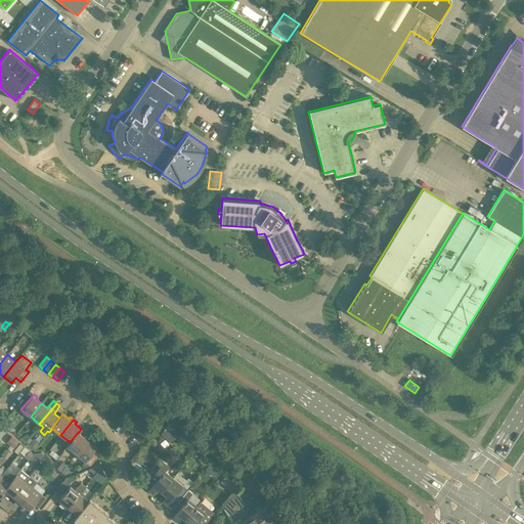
[(177,434),(167,426),(161,434),(171,441),(177,434)]
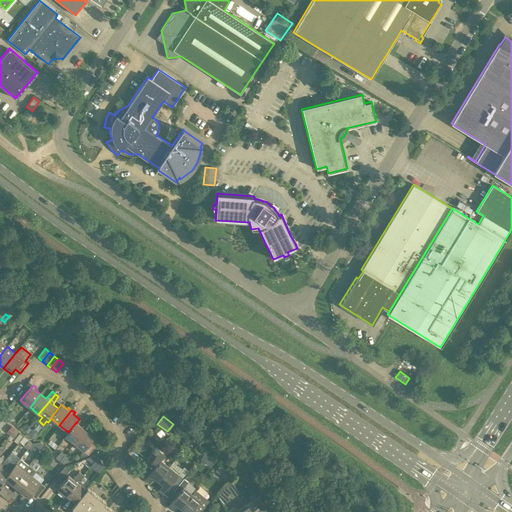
[(68,432),(65,436),(74,443),(86,428),(83,425),(81,427),(76,423),(76,422),(68,432)]
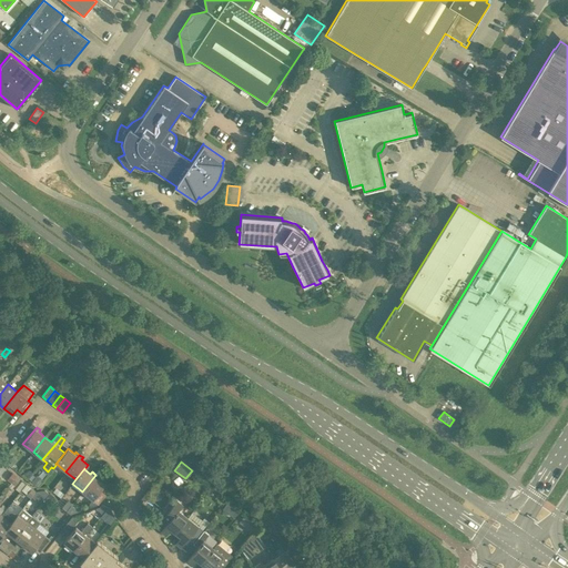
[(37,487),(42,480),(37,475),(31,483),(37,487)]
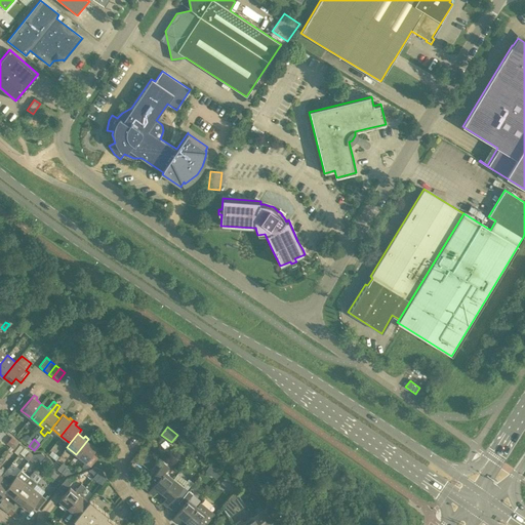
[(88,439),(76,454),(84,461),(82,465),(84,469),(90,466),(97,456),(92,453),(96,448),(90,443),(92,441),(88,439)]
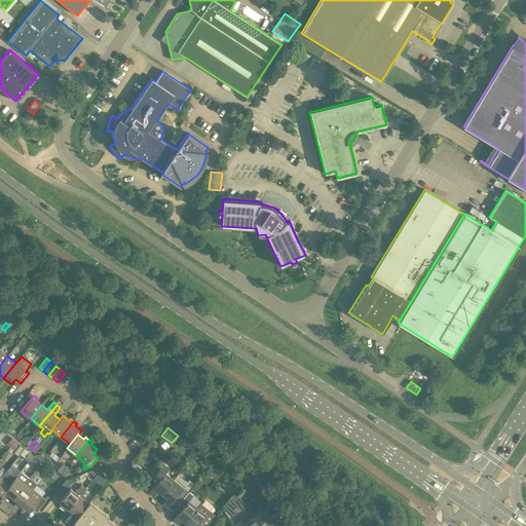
[(19,444),(14,441),(9,447),(13,449),(19,444)]
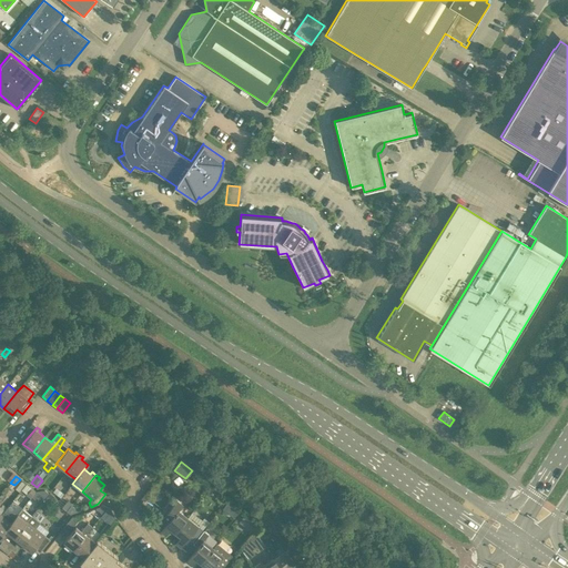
[(30,498),(36,492),(31,488),(27,495),(30,498)]
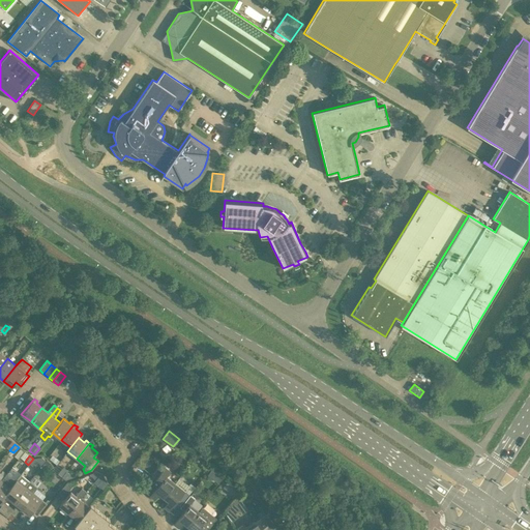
[(37,469),(45,460),(41,458),(33,459),(29,463),(37,469)]
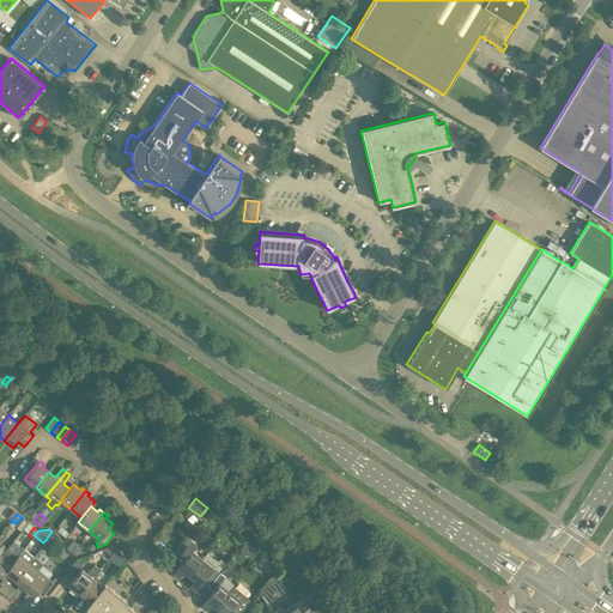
[(52,544),(58,535),(53,532),(47,539),(52,544)]
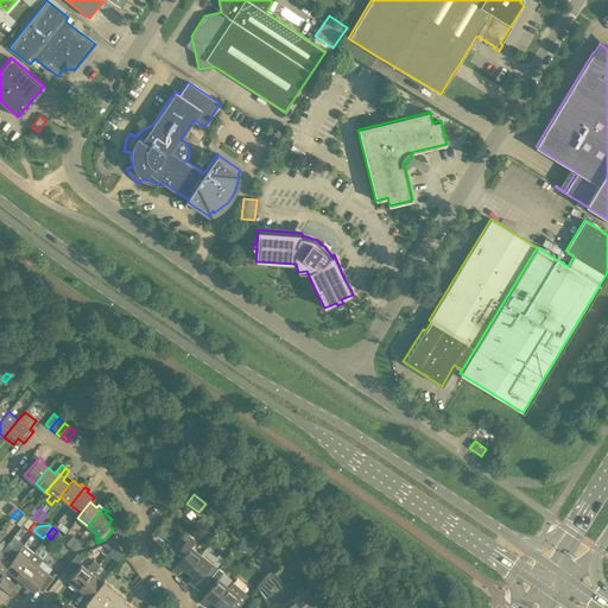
[(77,538),(73,534),(67,543),(71,546),(77,538)]
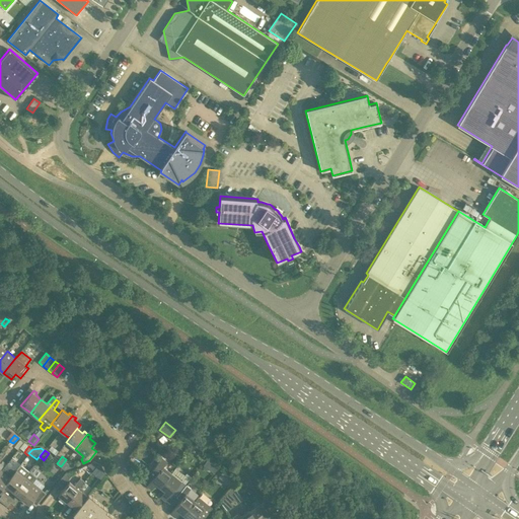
[(160,488),(171,473),(163,466),(167,462),(161,457),(141,480),(147,486),(146,486),(151,490),(155,484),(160,488)]
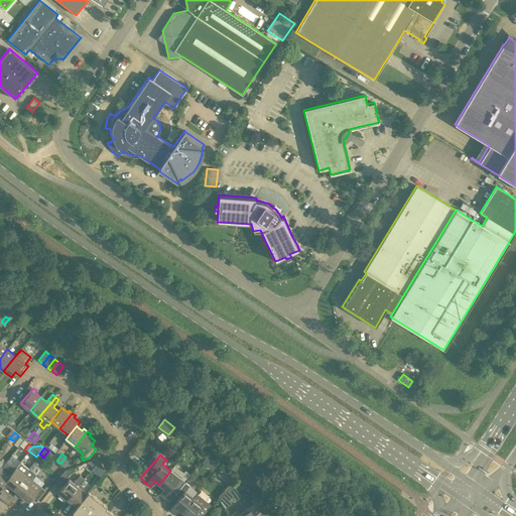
[(202,462),(213,471),(217,465),(207,457),(202,462)]
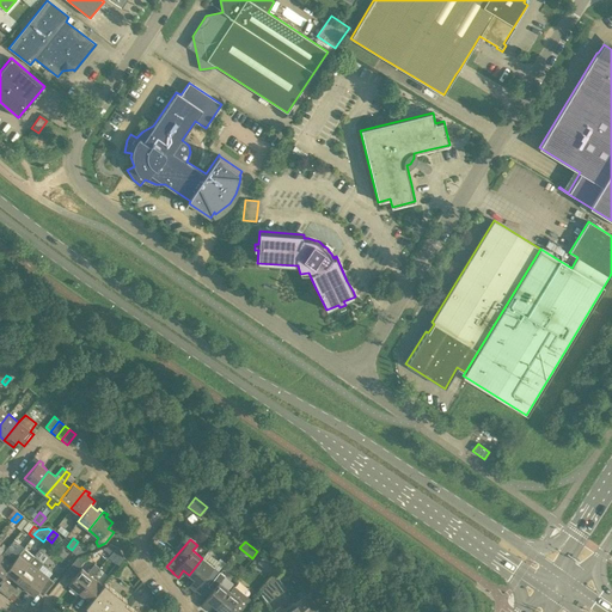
[(110,554),(115,548),(110,543),(108,546),(104,549),(110,554)]
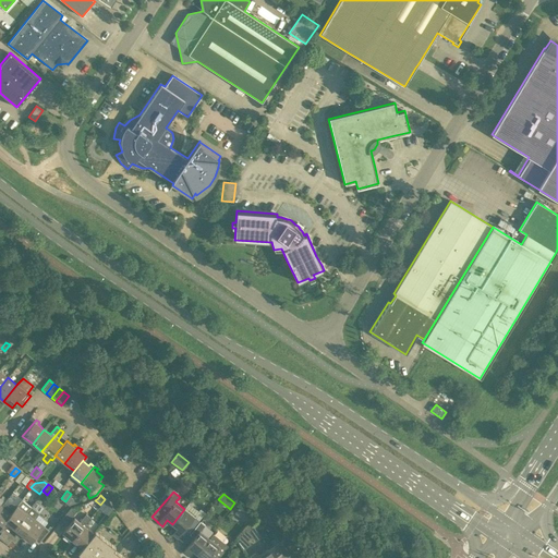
[(7,498),(0,506),(0,526),(3,523),(4,521),(16,506),(7,498)]
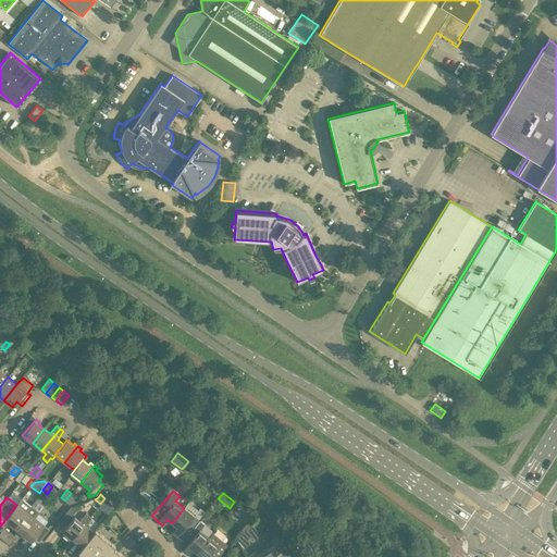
[(16,505),(4,520),(13,527),(31,506),(22,498),(16,505)]
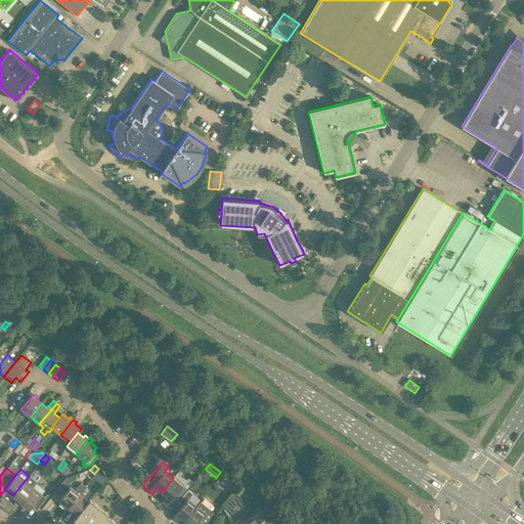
[(231,479),(226,475),(221,481),(226,485),(231,479)]
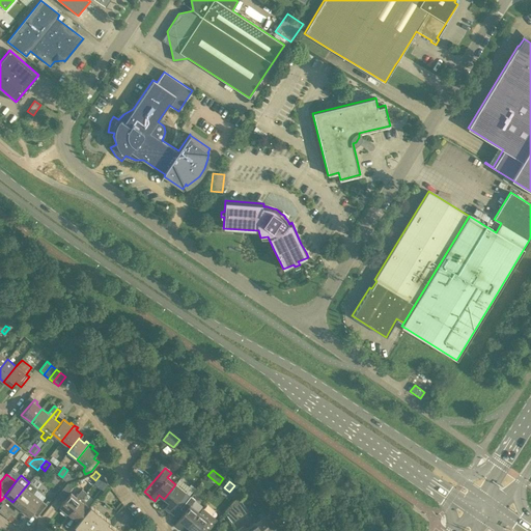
[(12,502),(18,506),(14,510),(10,514),(15,518),(19,511),(21,509),(33,494),(37,488),(29,482),(12,502)]
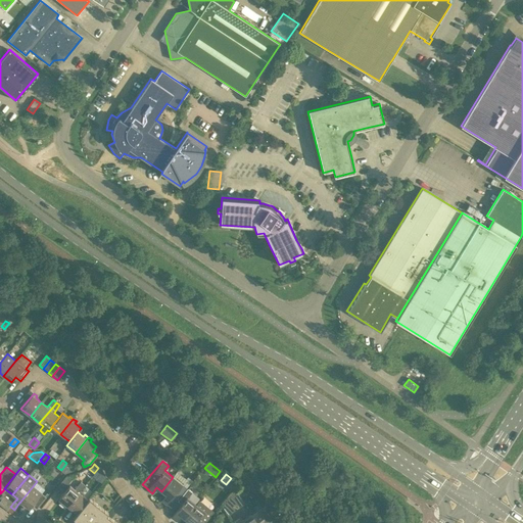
[(186,487),(182,484),(173,477),(161,491),(165,494),(161,501),(167,504),(172,507),(178,500),(186,487)]
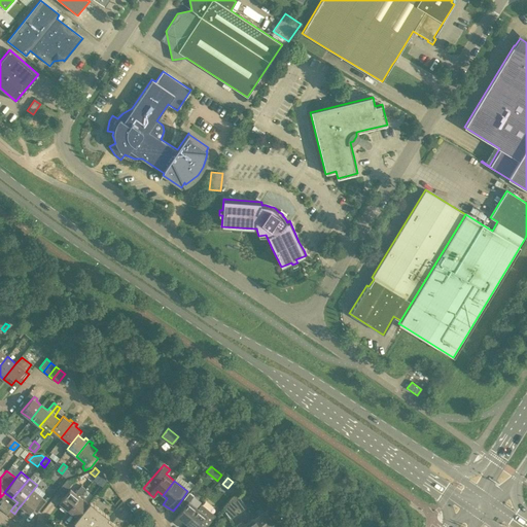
[(59,502),(68,511),(81,494),(85,489),(81,485),(75,493),(70,489),(59,502)]
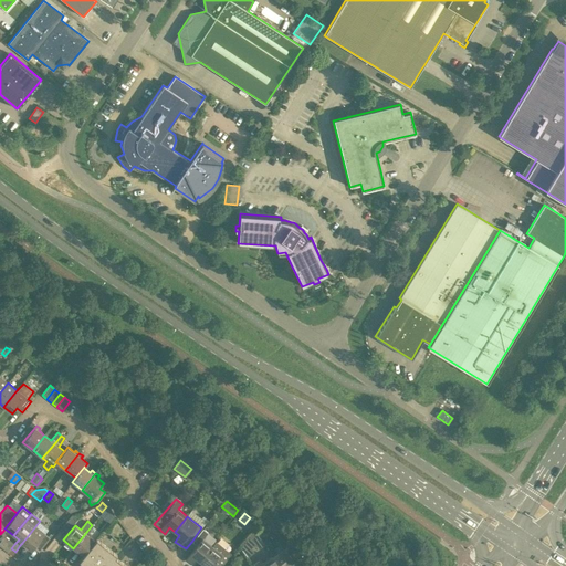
[(50,537),(44,534),(35,526),(22,543),(31,549),(41,538),(45,543),(50,537)]
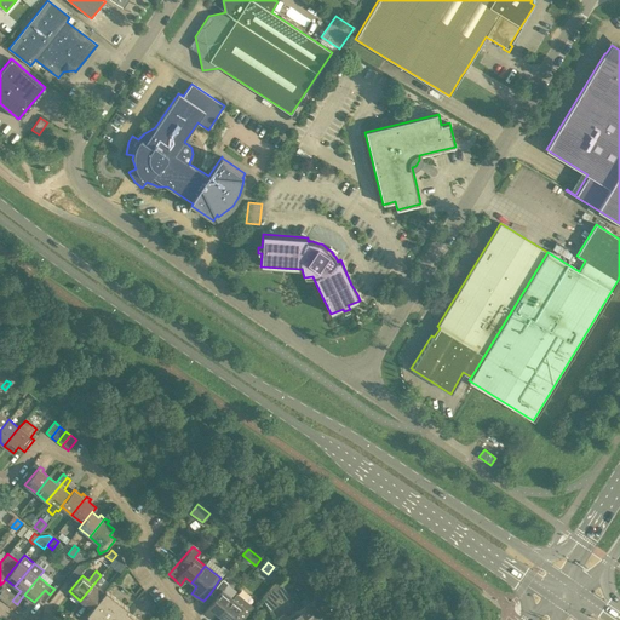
[(219,615),(233,598),(223,590),(228,584),(222,579),(212,592),(211,592),(204,601),(208,606),(202,613),(208,618),(213,610),(219,615)]
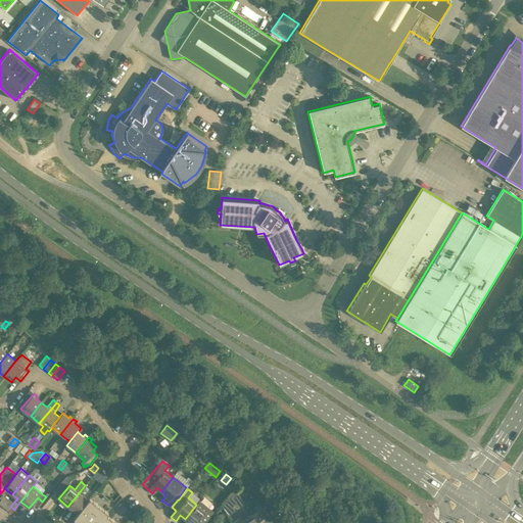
[(81,490),(67,507),(77,513),(77,514),(88,500),(83,495),(84,493),(81,490)]
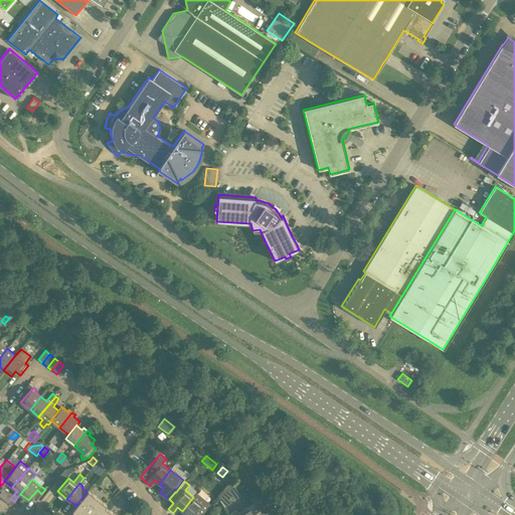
[(228,498),(233,495),(227,488),(218,498),(225,506),(231,502),(228,498)]
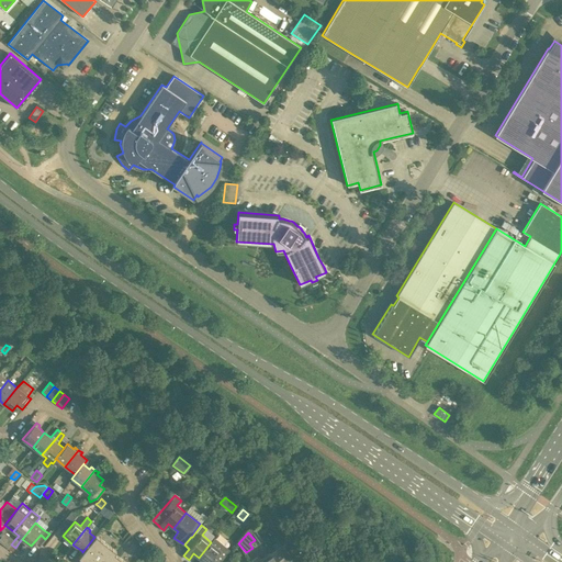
[(116,551),(96,535),(94,537),(82,552),(82,551),(78,557),(83,561),(107,561),(114,552),(114,553),(116,551)]
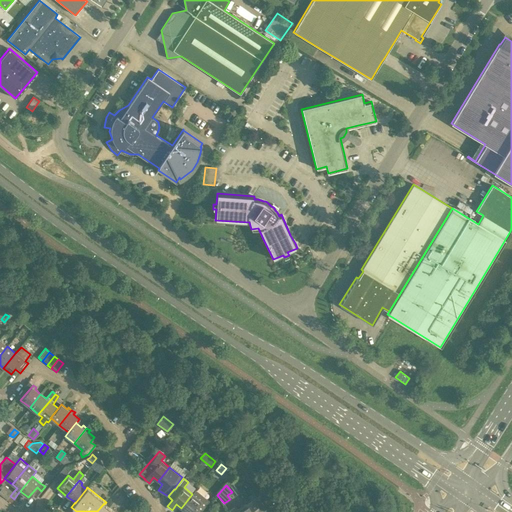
[(184,511),(200,511),(209,501),(195,490),(192,494),(181,508),(185,511),(184,511)]
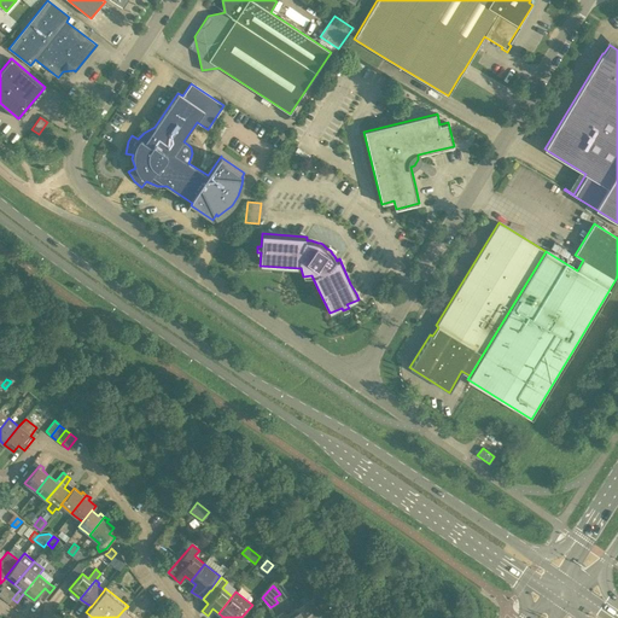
[(316,606),(310,599),(298,607),(305,617),(314,617),(321,613),(324,617),(325,617),(331,614),(321,602),(316,606)]
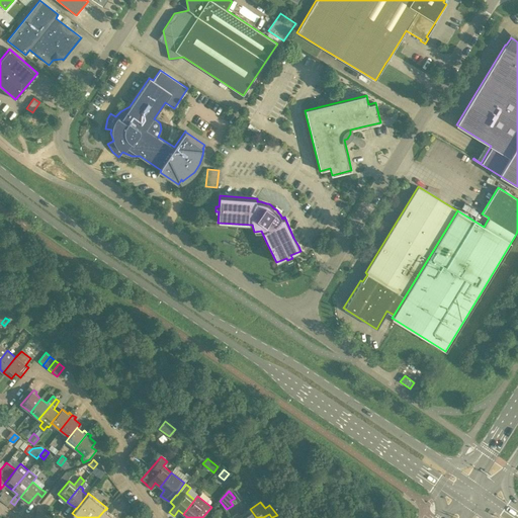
[(115,517),(105,510),(105,509),(98,517),(115,517)]
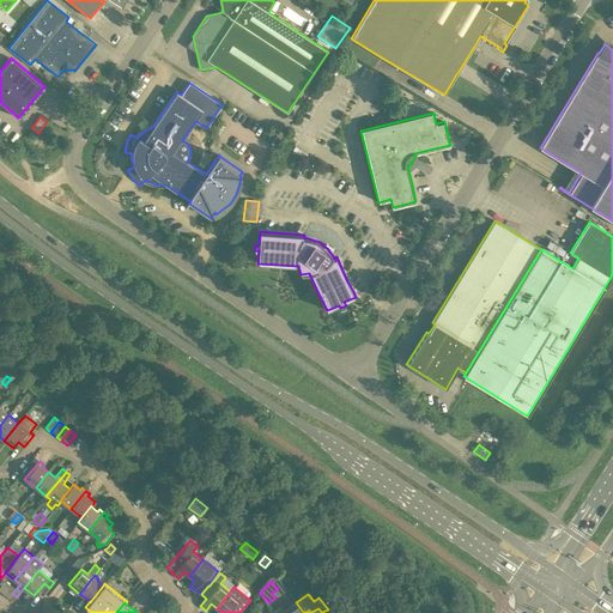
[(303,612),(296,602),(285,611),(281,606),(275,611),(277,612),(303,612)]
